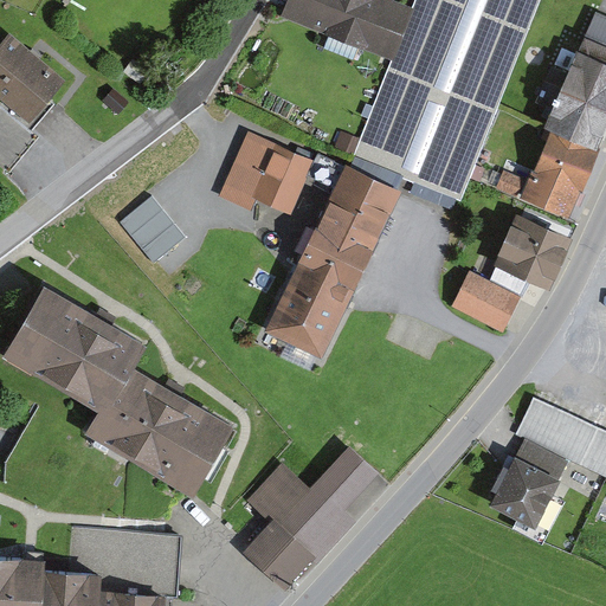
[(419,0),(416,11),(389,0),(294,0),(285,21),(394,64),(356,162),(463,204),(542,0),(419,0)]
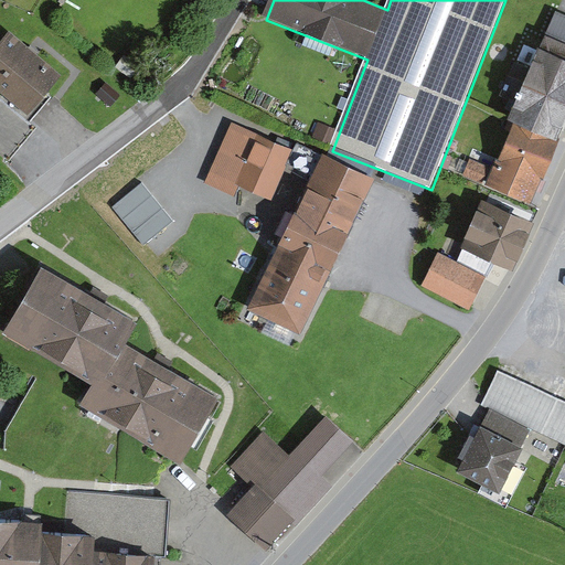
[(564,17),(558,14),(488,190),(539,210),(552,178),(564,145),(564,17)]
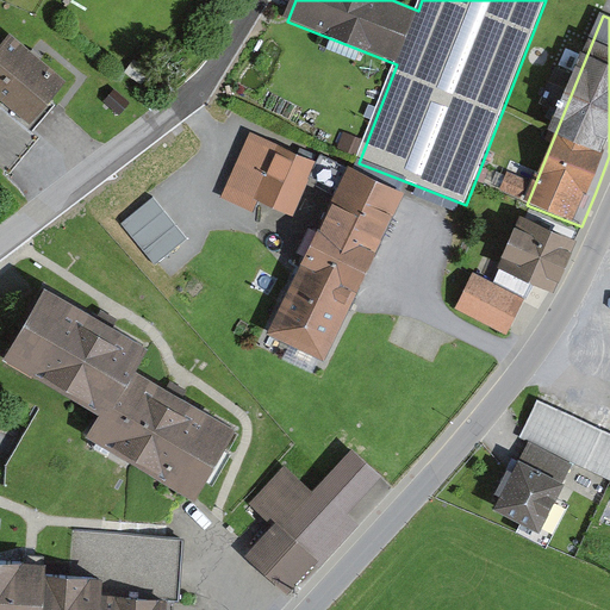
[(73,86),(14,38),(0,56),(0,98),(38,129),(73,86)]
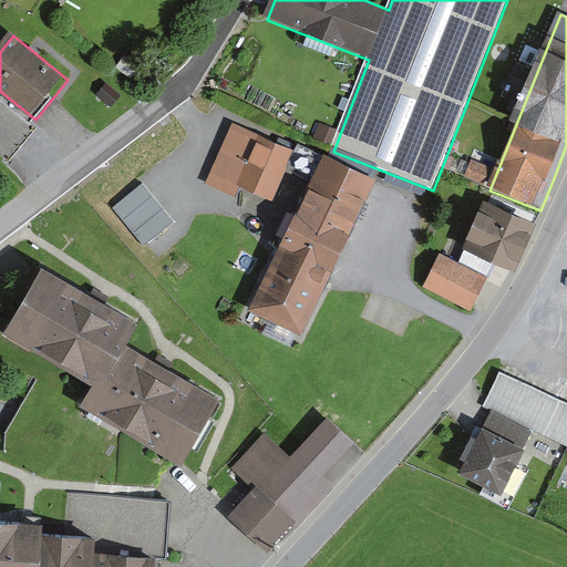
[(292,155),(234,131),(214,176),(272,200),(292,155)]
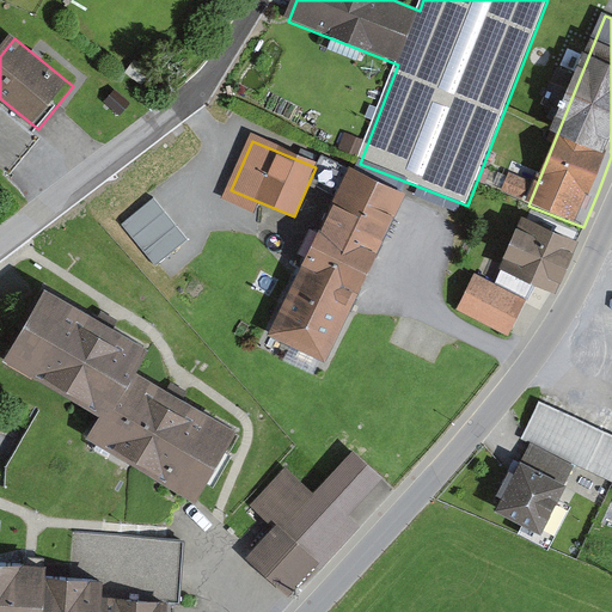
[(508,181),(526,184),(531,165),(513,160),(508,181)]
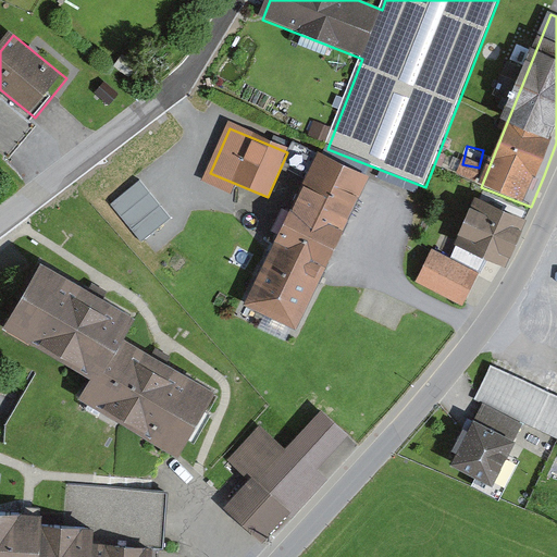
[(371,174),(318,149),(245,302),(297,327),(320,281),(351,214),(371,174)]
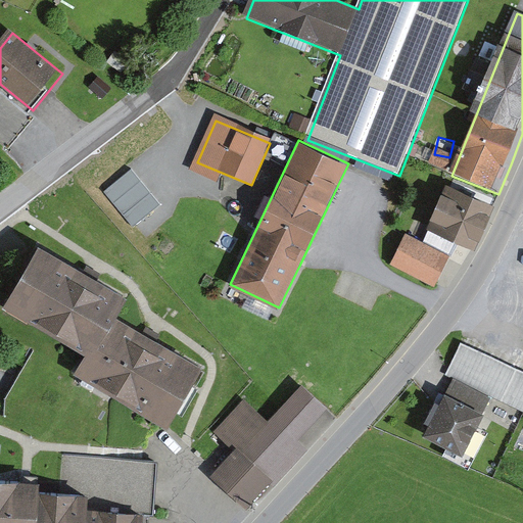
[(129,170),(106,191),(132,227),(158,206),(129,170)]
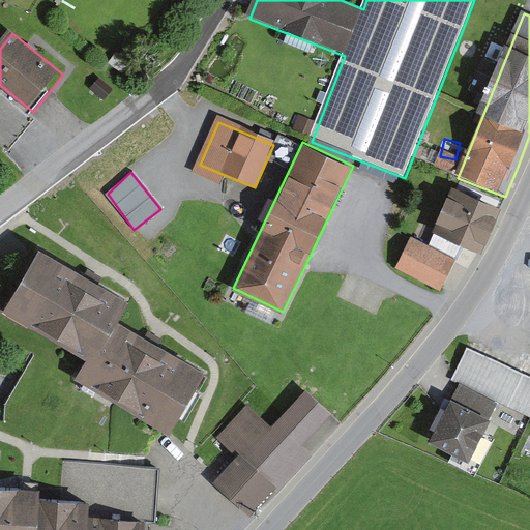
[(501,209),(458,192),(432,244),(410,234),(391,273),(441,297),(466,246),(480,253),(501,209)]
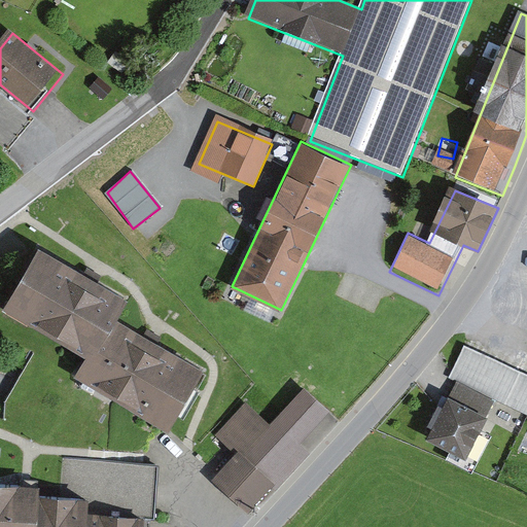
[(86,272),(36,243),(1,304),(82,350),(70,371),(165,425),(200,364),(155,339),(117,318),(130,296),(86,272)]
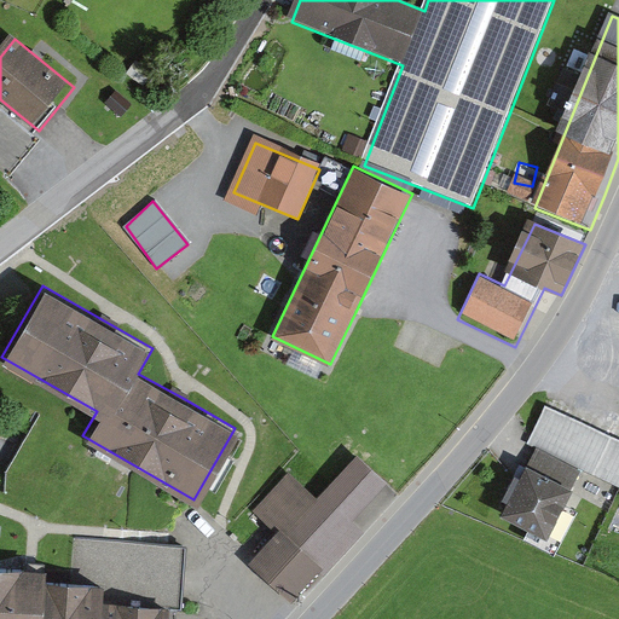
[(618,444),(547,410),(531,443),(618,484),(618,444)]
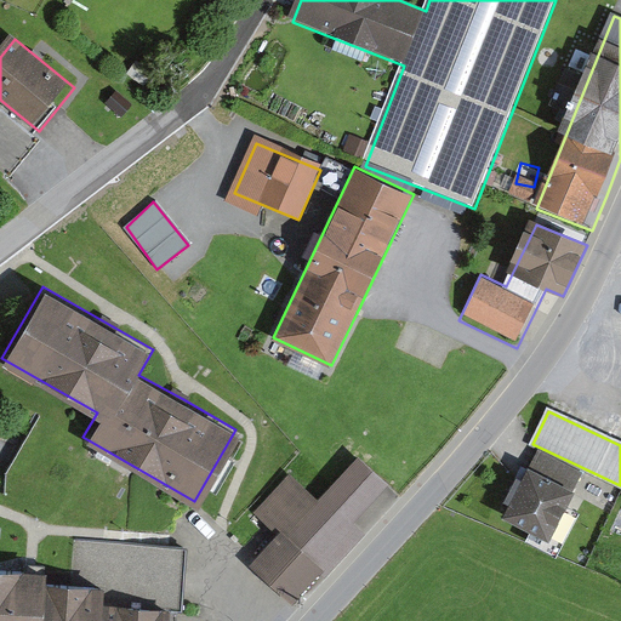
[(580,472),(540,451),(524,482),(517,477),(505,501),(512,505),(506,514),(547,536),(580,472)]
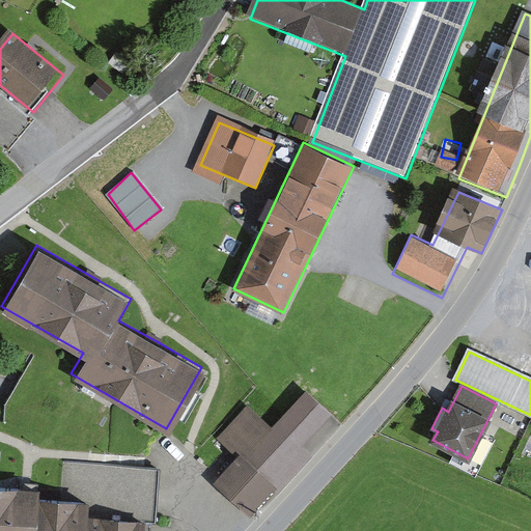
[(249,511),(271,486),(276,491),(298,466),(287,456),(329,412),(307,393),(272,431),(248,458),(246,460),(239,460),(218,483),(249,511)]
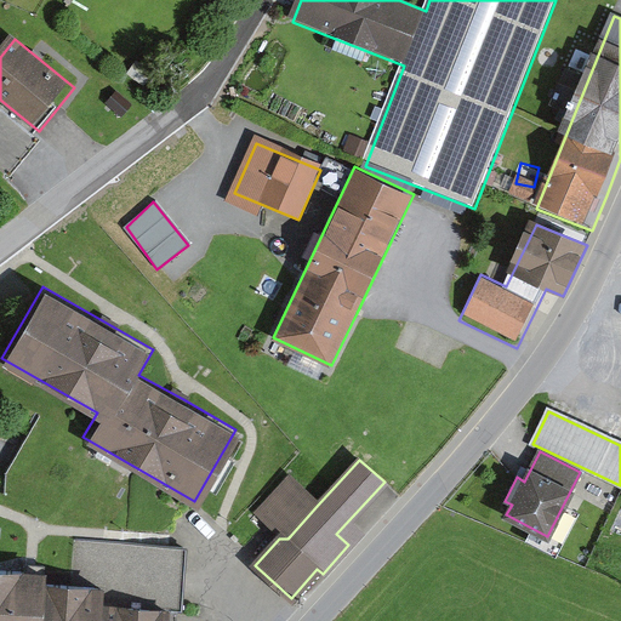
[(290,536),(318,505),(289,478),(260,510),(290,536)]
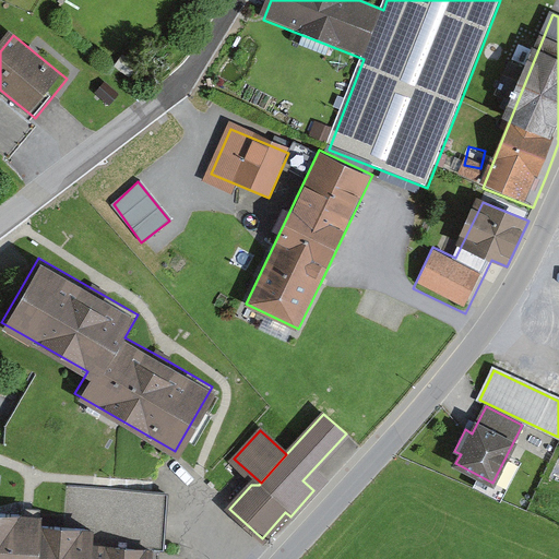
[(91,546),(161,550),(164,494),(69,487),(66,528),(92,531),(91,546)]
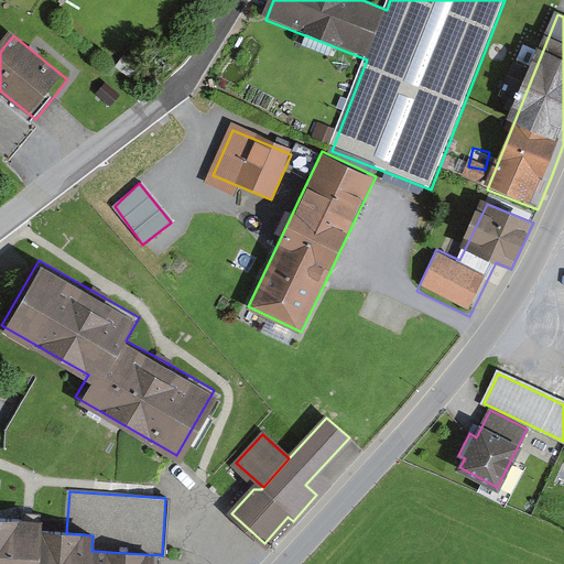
[(89,563),(91,551),(93,535),(66,533),(38,531),(38,521),(0,518),(0,563),(89,563)]
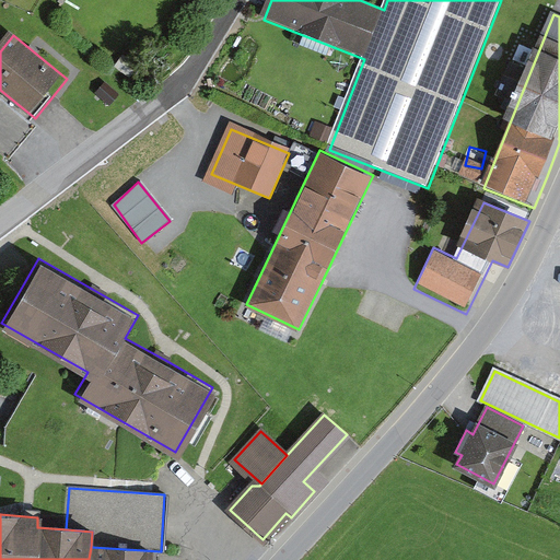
[(161,551),(91,547),(89,559),(154,559),(155,555),(161,555),(161,551)]
